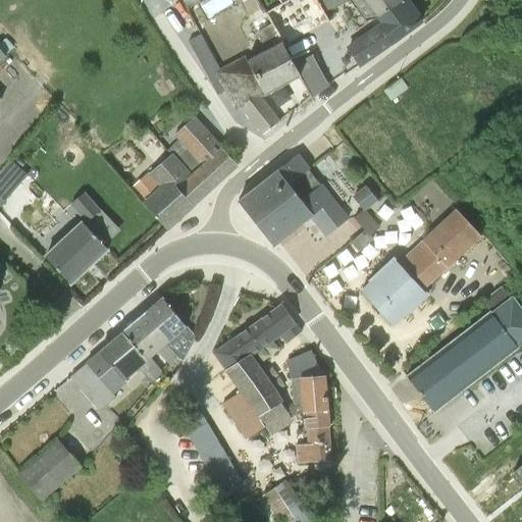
[(316,0),(278,0),(280,2),(264,10),(280,42),(284,48),(309,34),(329,22),(324,12),(316,0)]
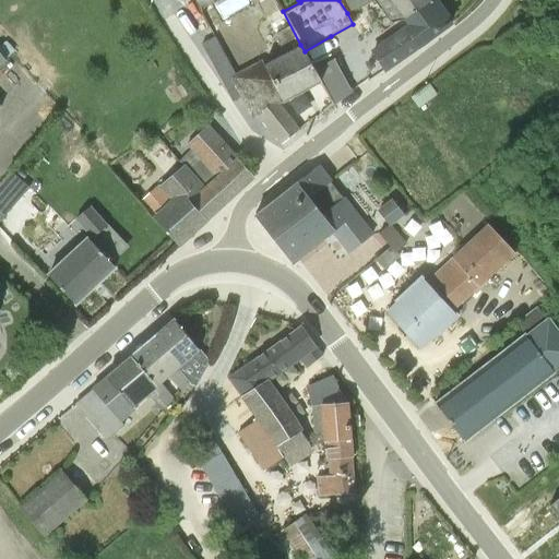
[(339,0),(347,13),(368,0),(375,0),(389,20),(400,18),(428,0),(339,0)]
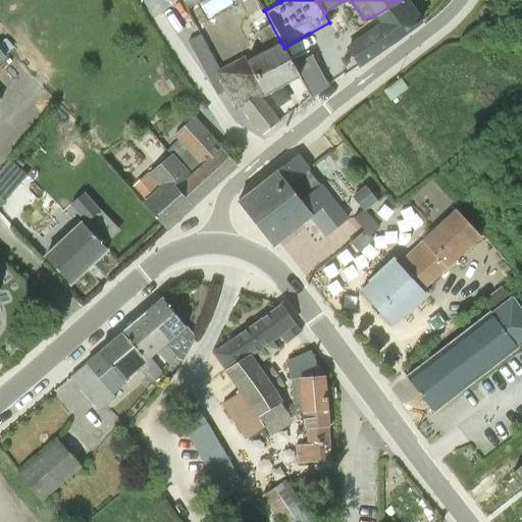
[(420,19),(407,0),(400,0),(373,16),(378,22),(370,30),(369,28),(363,33),(365,34),(345,47),(360,64),(420,19)]
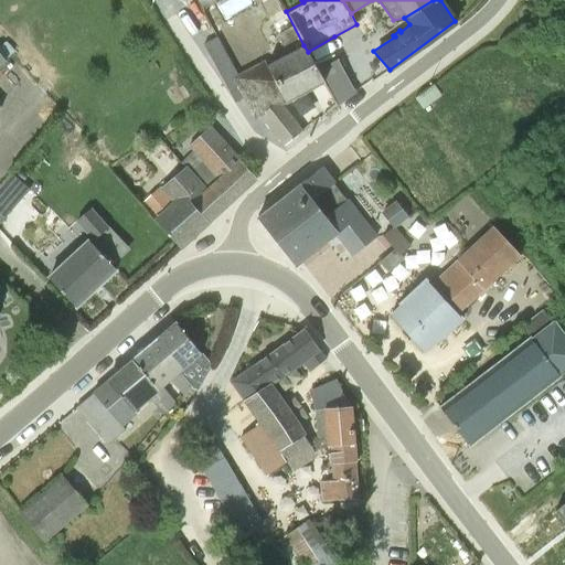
[(260,115),(284,146),(302,131),(281,107),(287,103),(267,65),(265,60),(238,74),(216,36),(203,44),(235,104),(243,97),(253,120),(260,115)]
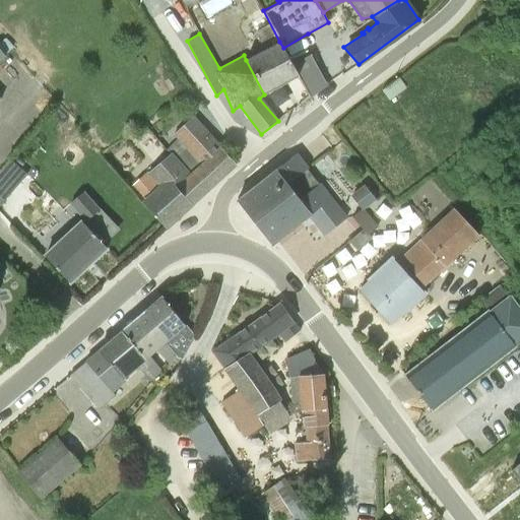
[(283,48),(279,42),(246,60),(264,94),(299,74),(309,96),(327,84),(311,56),(315,53),(314,44),(308,34),(283,48)]
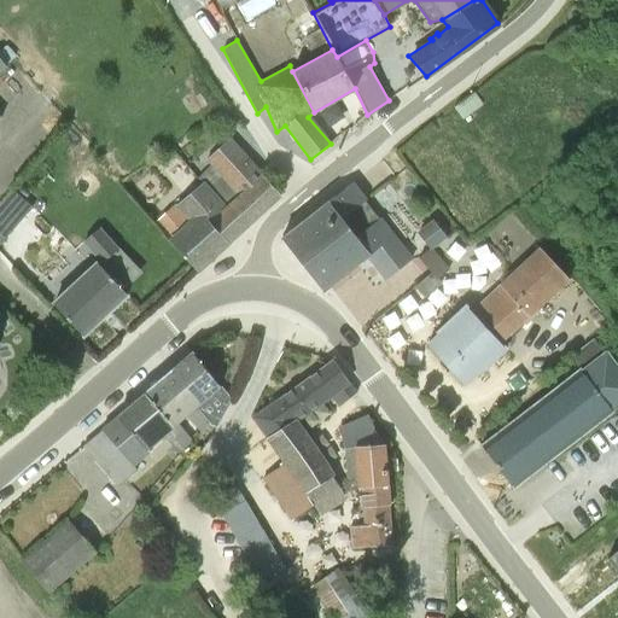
[(1,50),(0,50),(0,71),(17,57),(6,45),(1,50)]
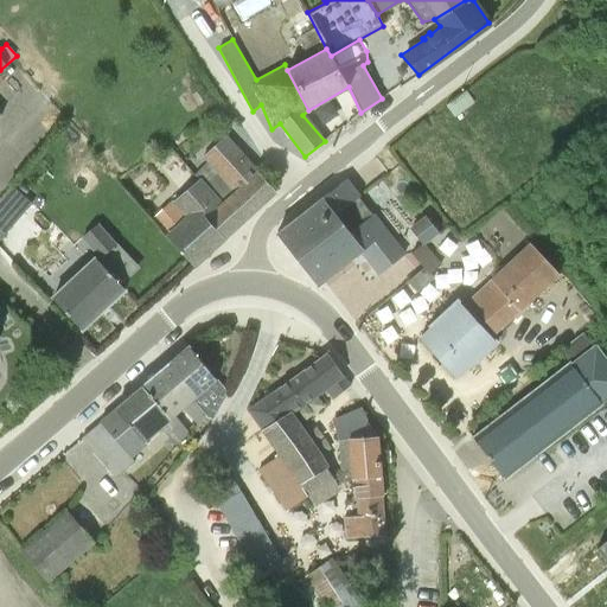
[(193,266),(276,191),(225,135),(202,157),(208,163),(195,173),(200,180),(172,202),(187,218),(167,236),(193,266)]
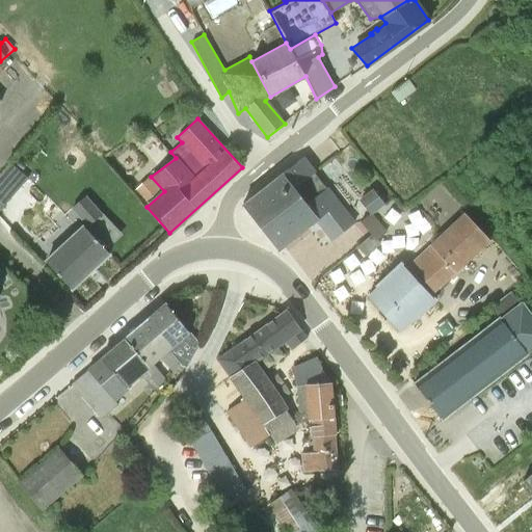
[(316,221),(337,205),(331,195),(326,200),(296,162),(242,205),(277,250),(316,221)]
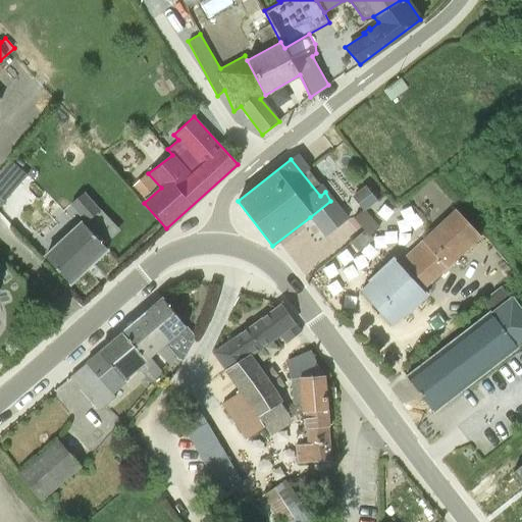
[(10,160),(0,171),(0,202),(2,204),(27,175),(10,160)]
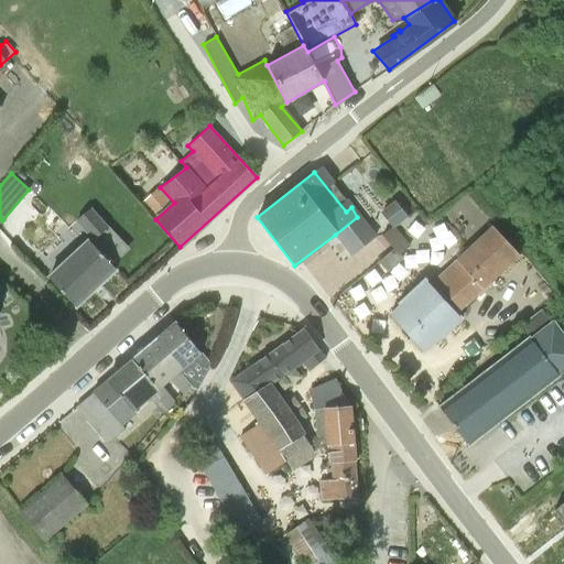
[(394,199),(380,212),(392,227),(407,216),(394,199)]
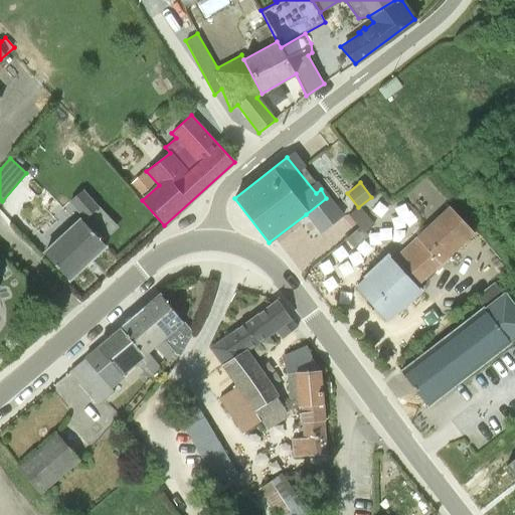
[(45,252),(70,280),(106,245),(102,240),(116,226),(80,189),(67,201),(82,217),(45,252)]
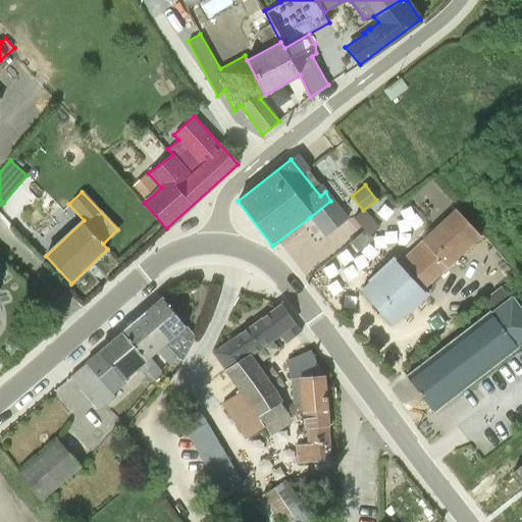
[(330,201),(310,217),(324,236),(348,217),(333,199),(330,201)]
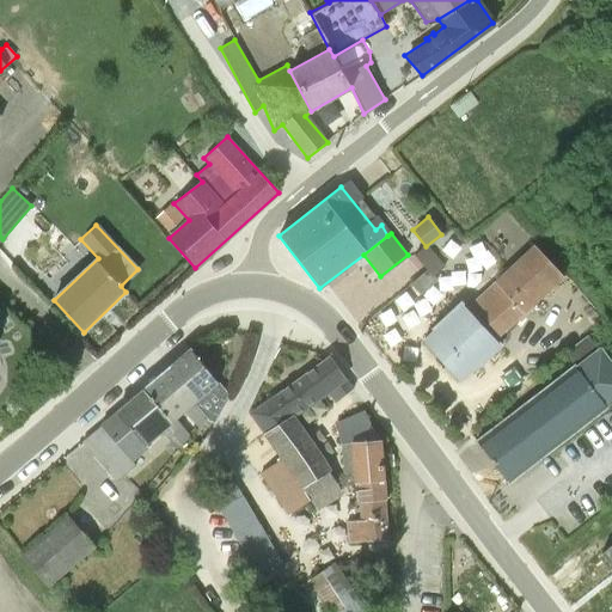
[(434,330),(423,341),(459,380),(471,369),(472,371),(501,346),(496,340),(563,276),(533,244),(465,307),(460,303),(433,329),(434,330)]
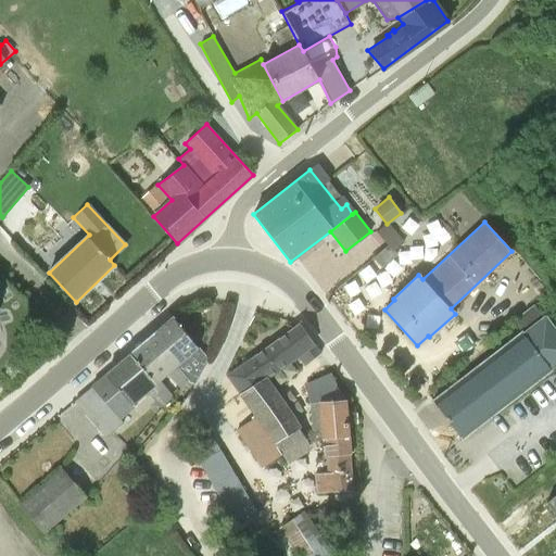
[(388,247),(373,258),(381,268),(396,255),(392,251),(403,242),(389,225),(387,226),(386,224),(376,232),(388,247)]
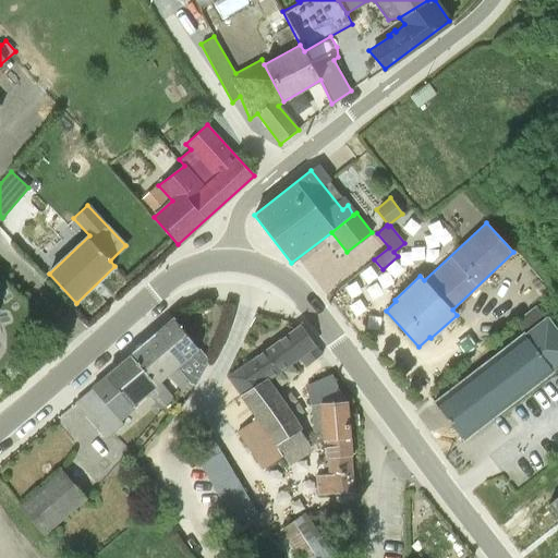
[(522,334),(544,317),(541,314),(535,306),(513,323),(522,334)]
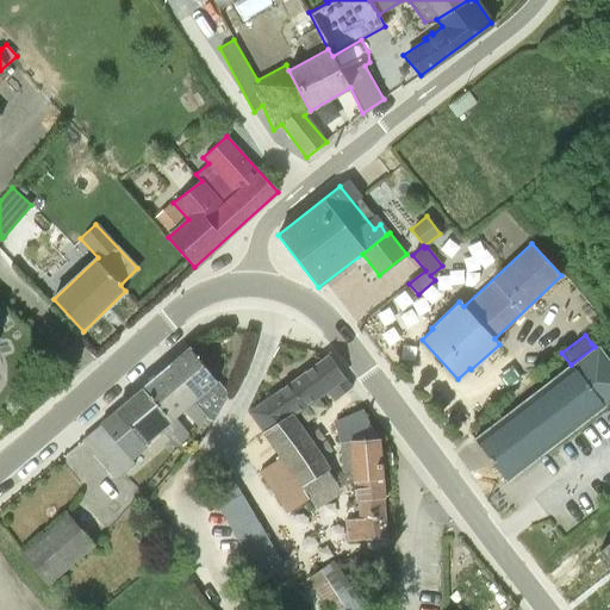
[(595,347),(571,365),(474,440),(506,481),(609,402),(609,361),(597,344),(595,347)]
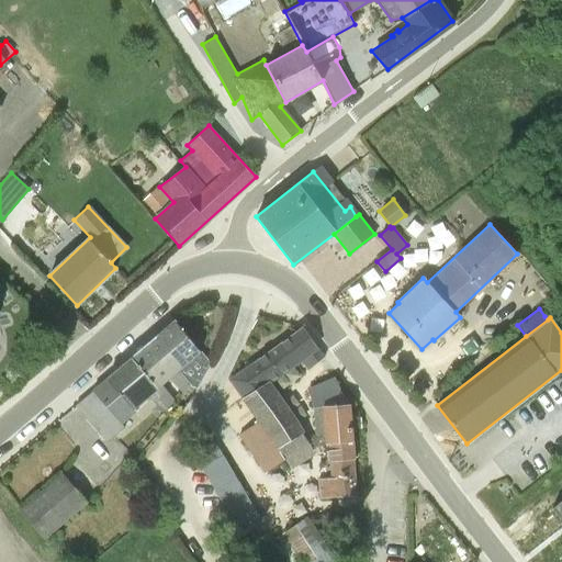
[(157,337),(182,368),(180,371),(190,385),(197,389),(211,363),(175,321),(157,337)]
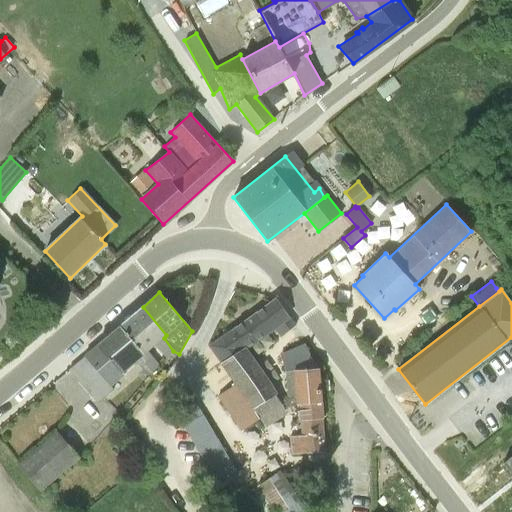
[(250,347),(267,334),(274,329),(280,336),(295,325),(275,297),(208,346),(234,384),(217,396),(241,431),(258,418),(265,428),(284,412),(282,406),(275,395),(277,393),(246,349),(250,347)]
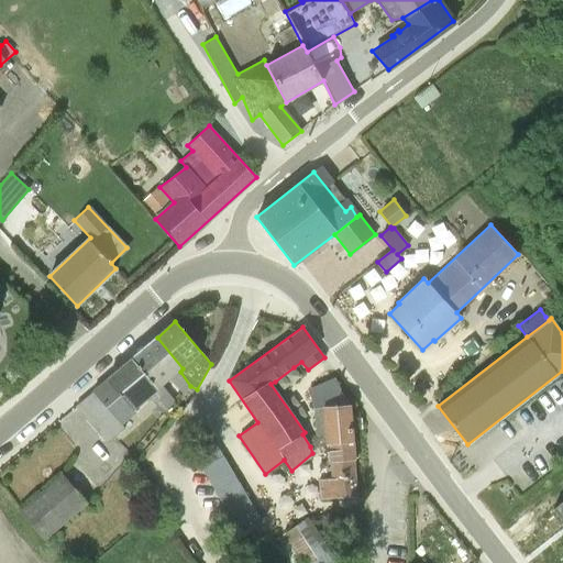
[(157,338),(131,360),(157,389),(162,386),(169,379),(181,394),(190,386),(180,372),(183,368),(157,338)]
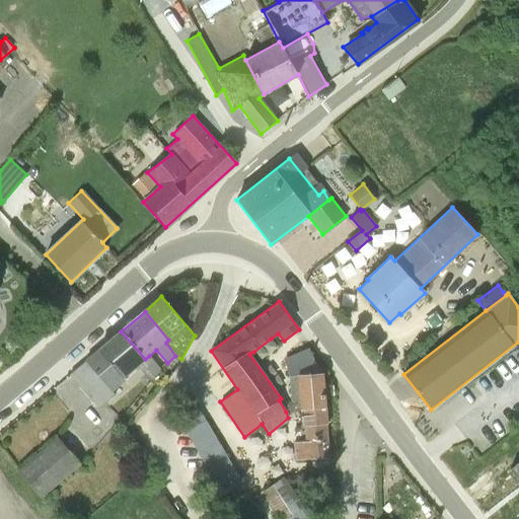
[(121,331),(69,373),(98,410),(115,395),(113,392),(127,381),(125,379),(139,368),(149,381),(161,371),(149,356),(145,359),(121,331)]
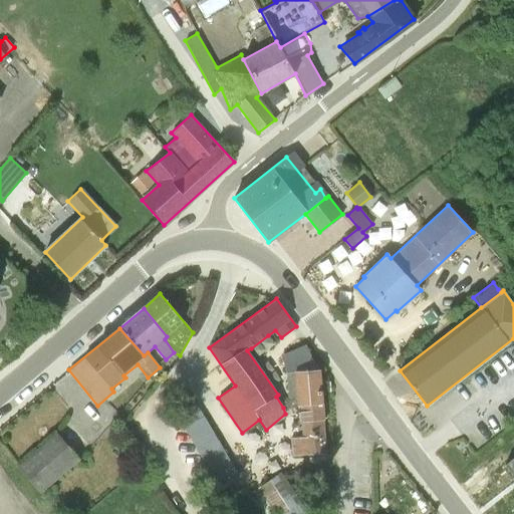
[(268,335),(251,348),(257,356),(274,344),(268,335)]
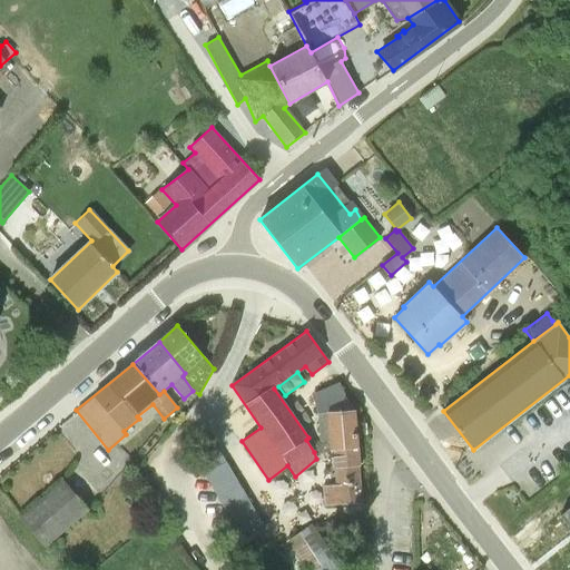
[(338,384),(312,395),(317,413),(318,442),(328,441),(330,467),(333,467),(334,484),(322,485),(323,505),(361,502),(357,465),(359,465),(354,411),(345,397),(338,384)]
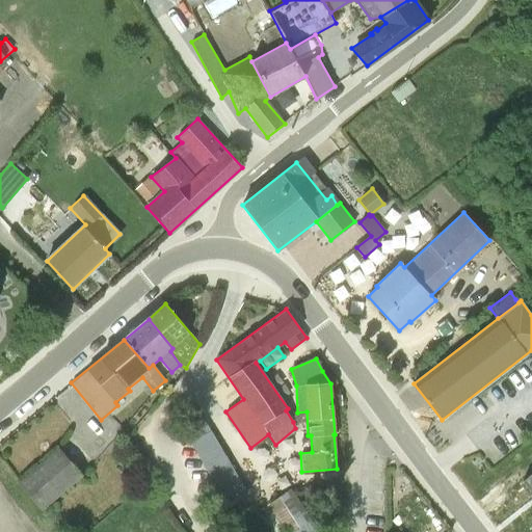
[(202,416),(183,427),(227,502),(245,489),(202,416)]
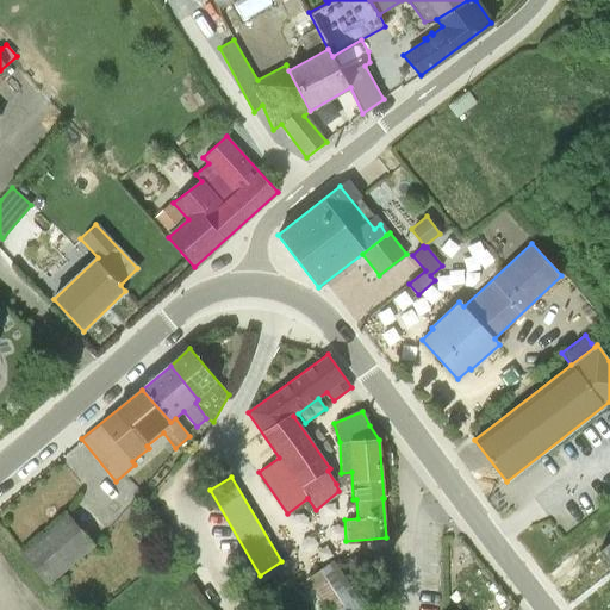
[(64,512),(20,549),(50,584),(94,547),(64,512)]
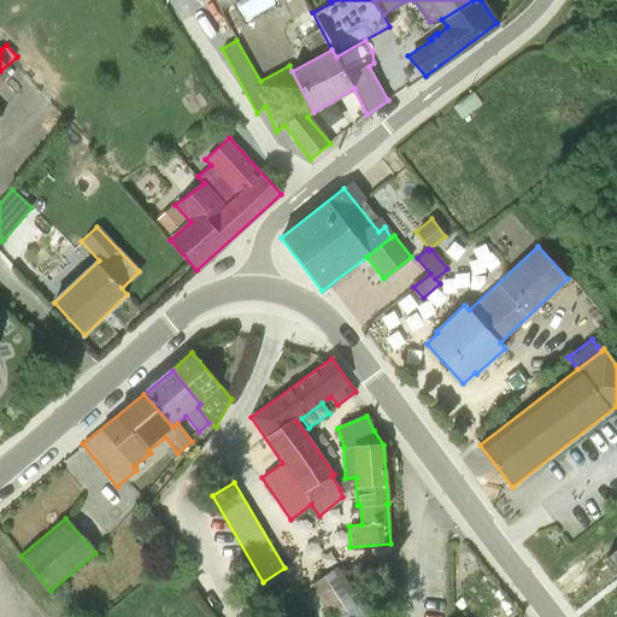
[(329,616),(368,616),(360,605),(363,603),(338,566),(309,586),(329,616)]
